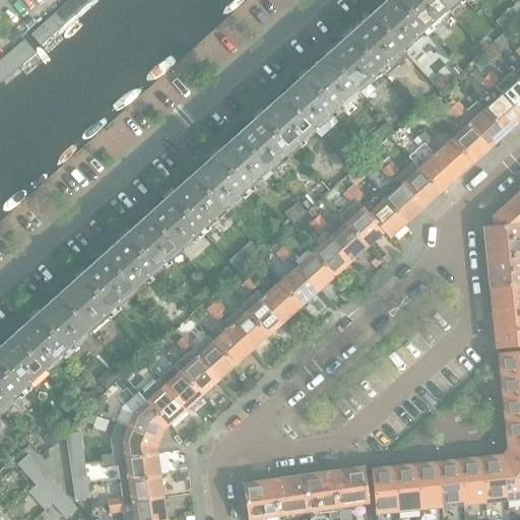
[(63,0),(27,33),(47,54),(63,41),(59,37),(65,31),(68,36),(84,22),(80,18),(100,0),(63,0)]
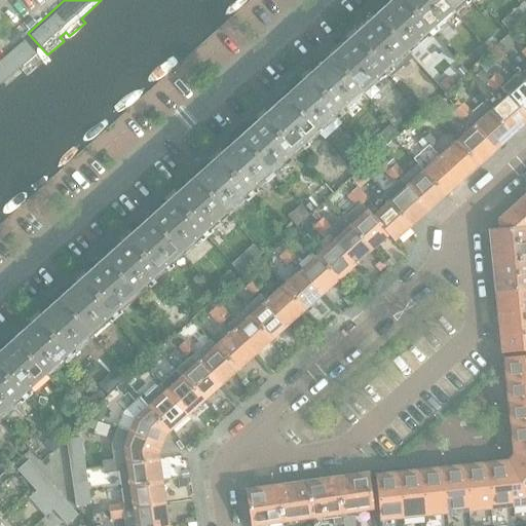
[(451,10),(441,0),(391,0),(374,16),(406,51),(451,10)]
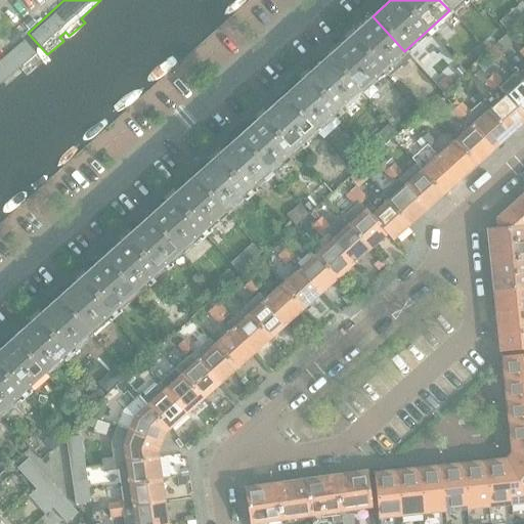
[(461,0),(439,0),(449,10),(461,0)]
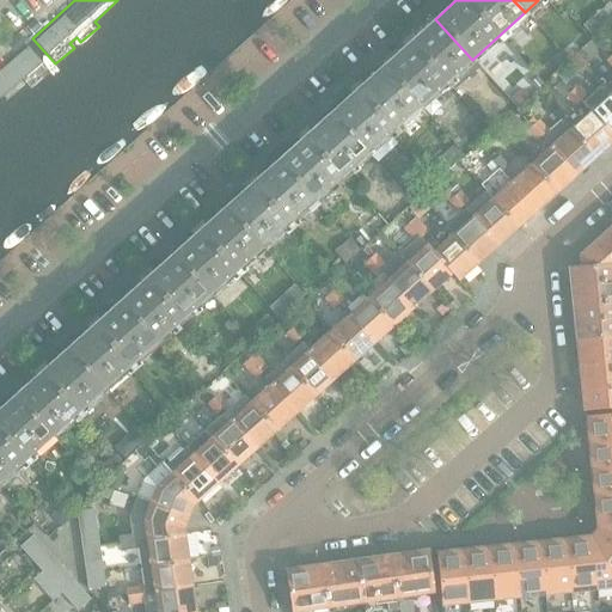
[(599,30),(611,19),(603,10),(591,22),(599,30)]
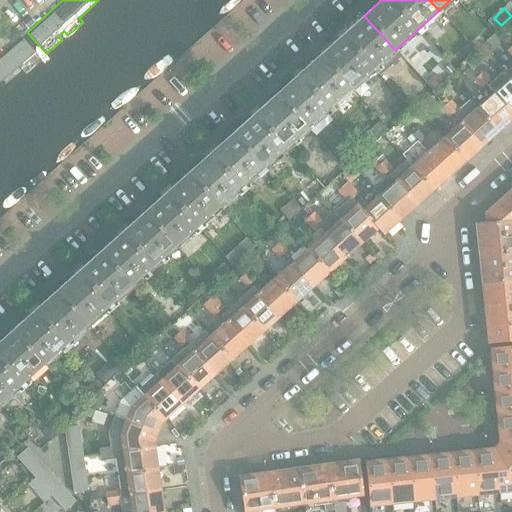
[(34,23),(28,16),(22,22),(28,28),(34,23)]
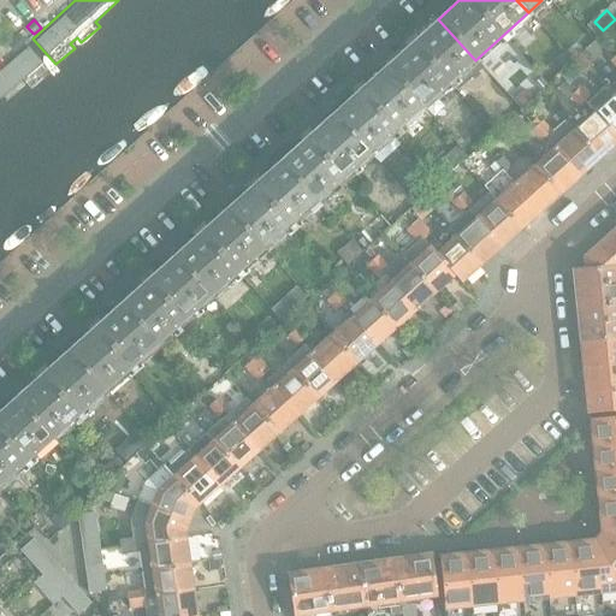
[(424,107),(475,60),(438,19),(385,65),(424,107)]
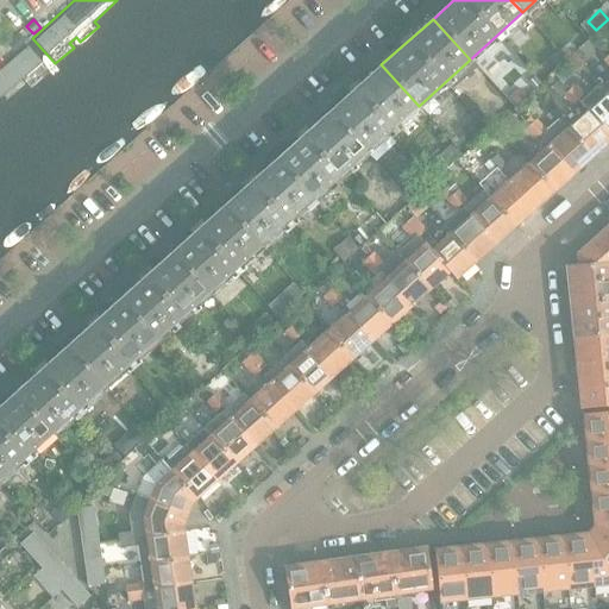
[(14,50),(24,42),(18,35),(8,44),(14,50)]
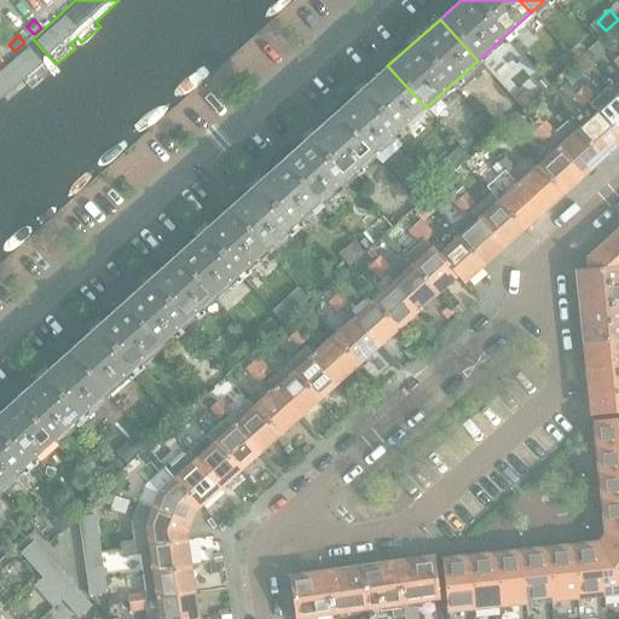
[(576,61),(586,51),(579,41),(567,52),(576,61)]
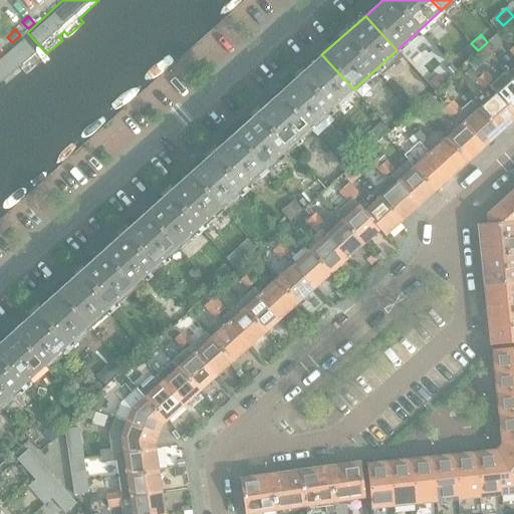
[(36,51),(23,37),(0,56),(0,83),(18,67),(26,76),(42,62),(34,53),(36,51)]
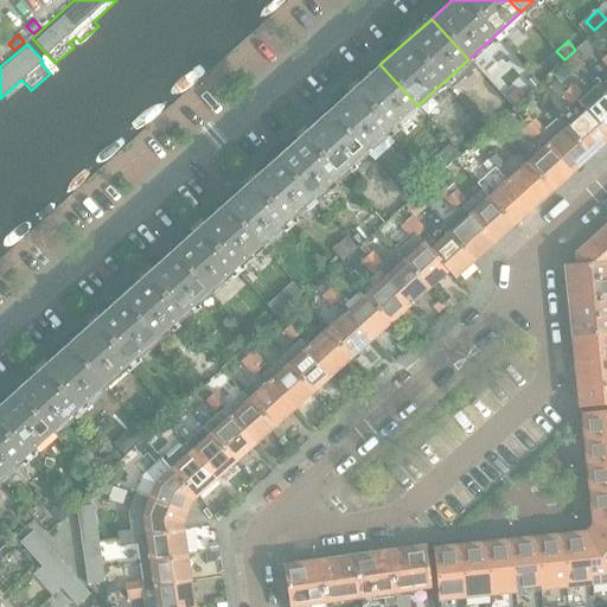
[(365,152),(417,106),(379,64),(328,110),(365,152)]
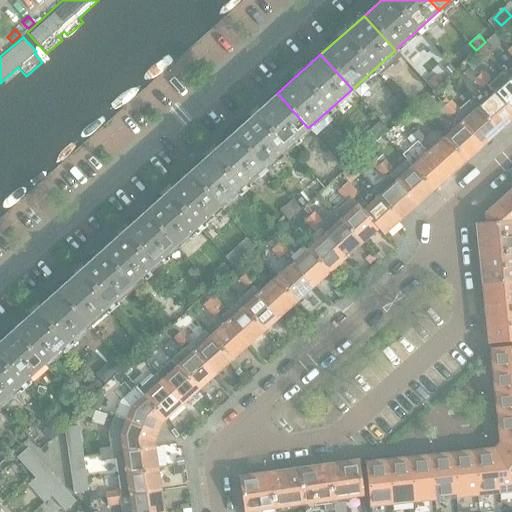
[(511,58),(508,54),(497,64),(505,73),(504,73),(510,80),(511,82),(511,58)]
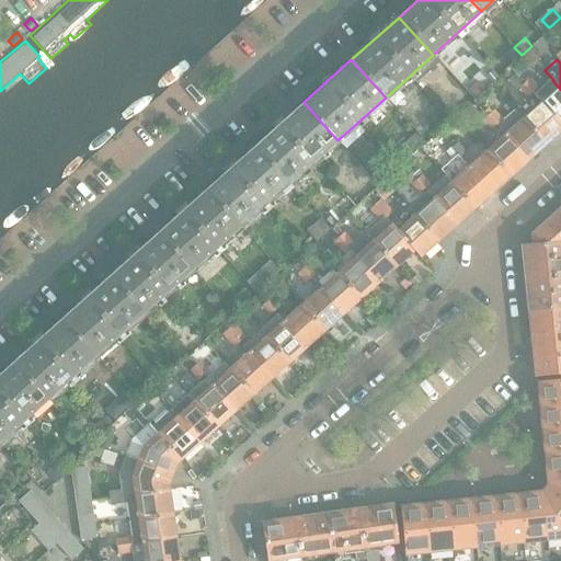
[(537,88),(528,79),(524,84),(531,93),(537,88)]
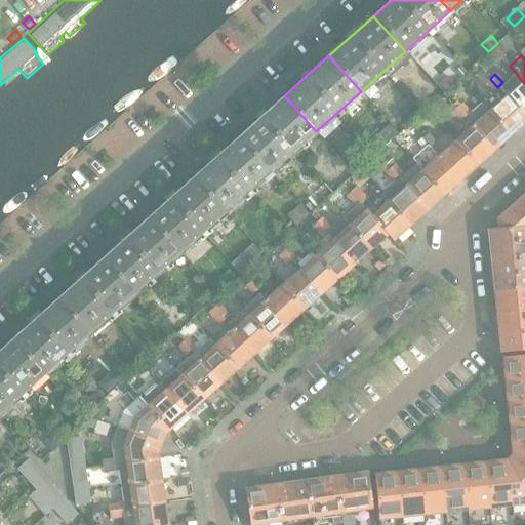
[(444,91),(453,83),(447,77),(438,85),(444,91)]
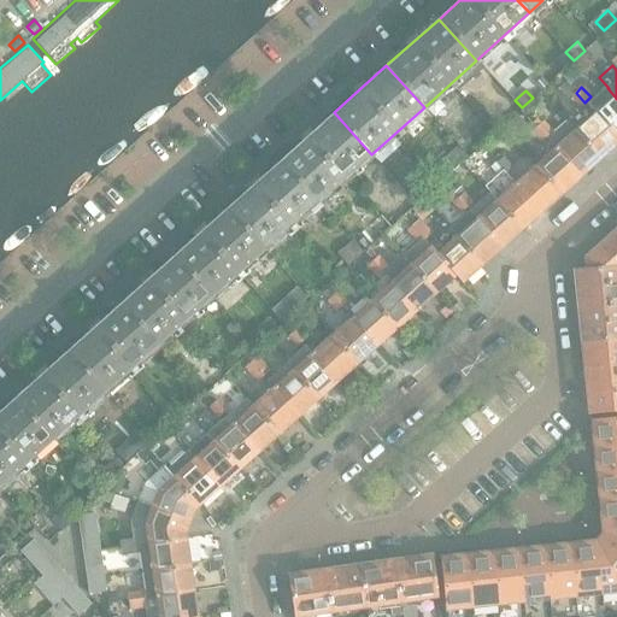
[(585,103),(576,93),(570,99),(579,107),(585,103)]
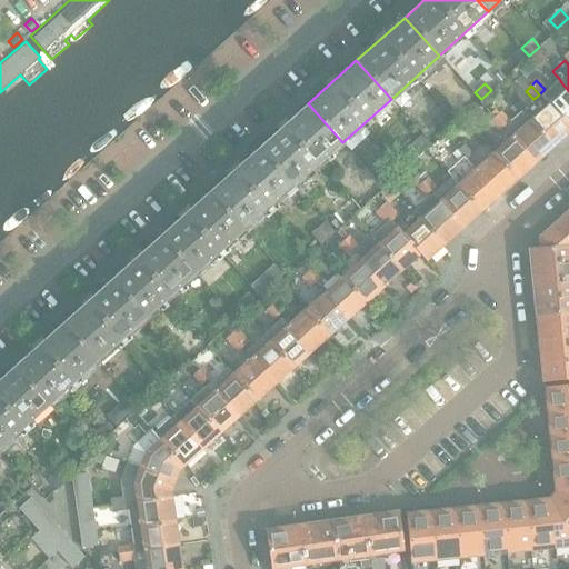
[(568,91),(567,89),(548,106),(568,128),(568,91)]
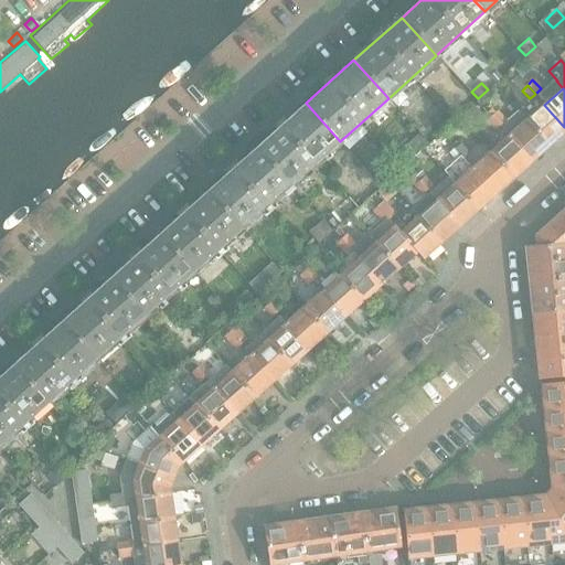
[(323,157),(340,141),(306,103),(257,147),(277,169),(291,184),(317,162),(323,157)]
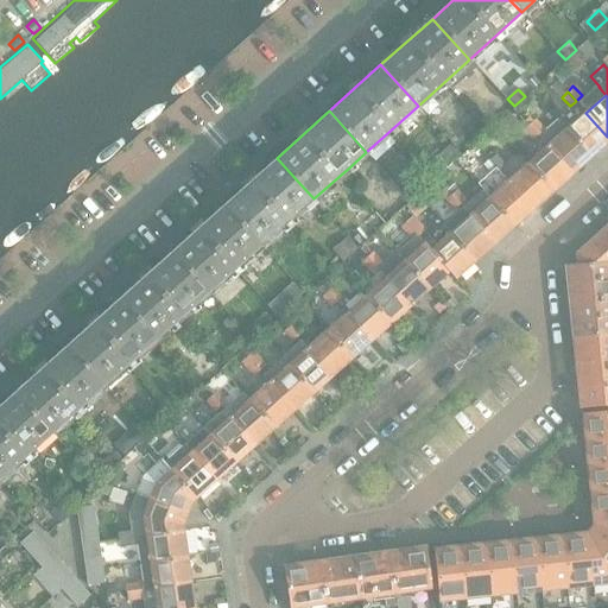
[(607,141),(607,137),(586,113),(567,130),(565,130),(590,157),(607,141)]
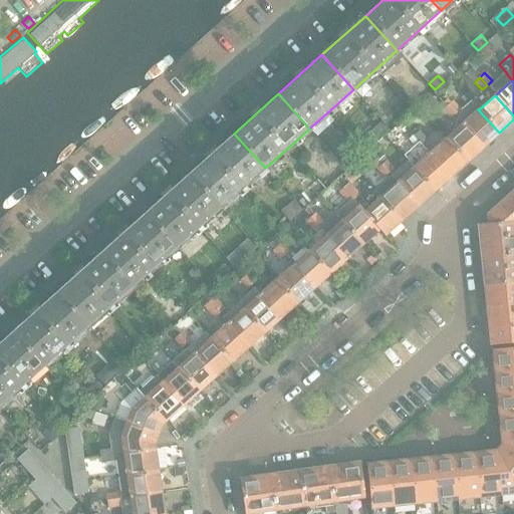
[(412,111),(422,102),(416,96),(407,104),(412,111)]
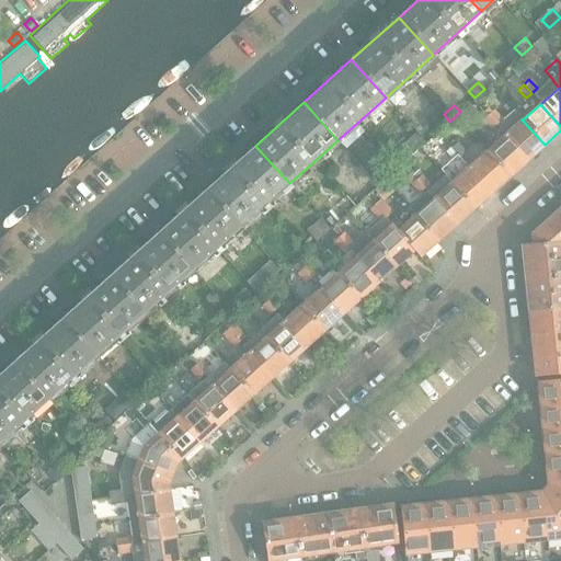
[(545,145),(522,119),(523,119),(514,110),(502,121),(492,111),(487,116),(495,125),(505,135),(504,136),(527,161),(545,145)]
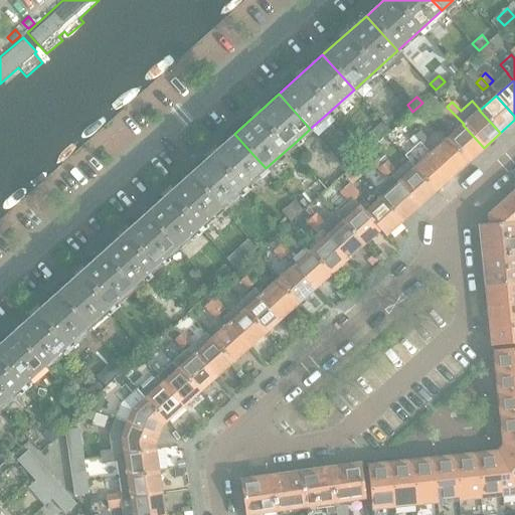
[(399,119),(409,110),(402,103),(393,112),(399,119)]
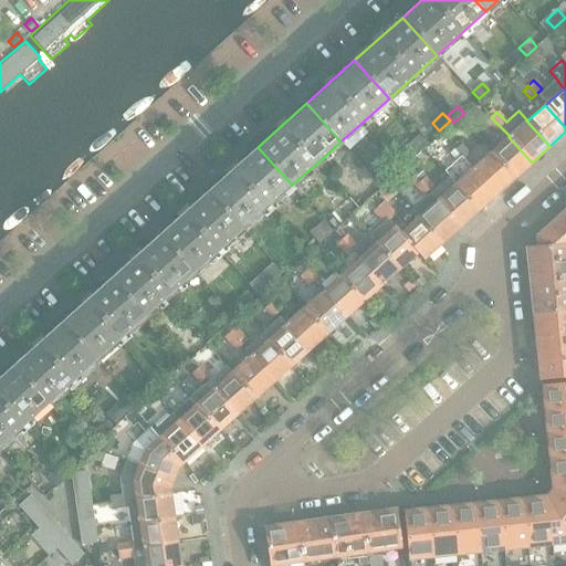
[(500,126),(491,117),(486,122),(495,132),(500,126)]
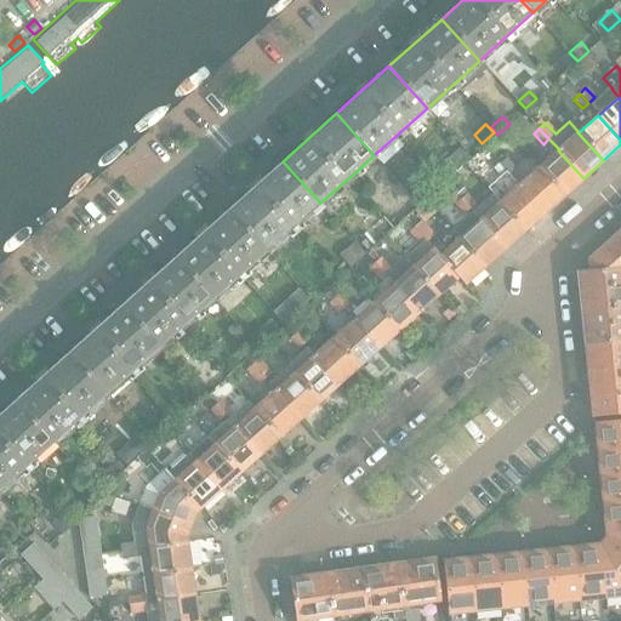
[(445,178),(467,159),(459,149),(437,169),(445,178)]
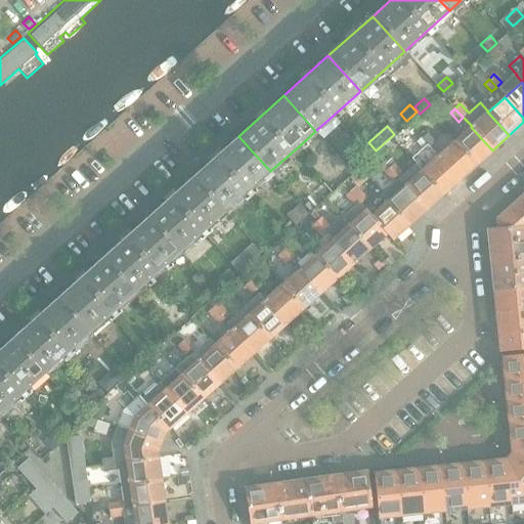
[(492,150),(471,127),(454,141),(469,157),(476,165),(492,150)]
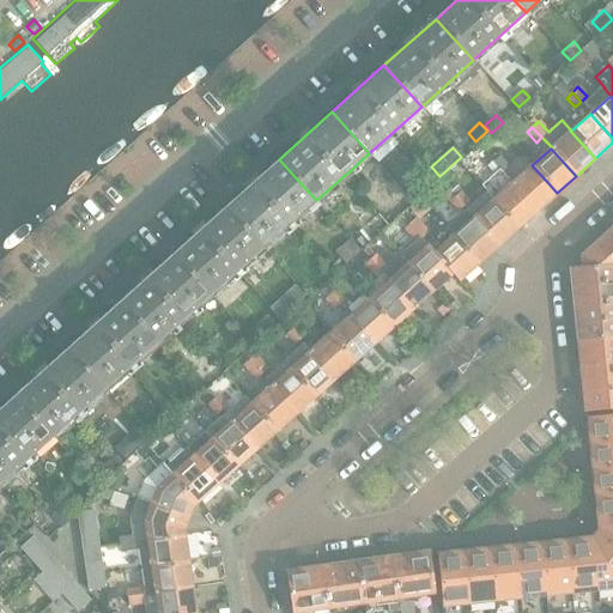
[(508,168),(499,157),(493,163),(503,173),(508,168)]
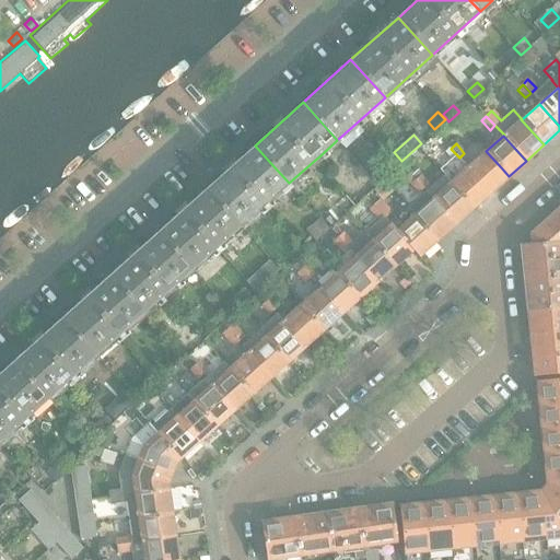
[(289,183),(275,167),(255,146),(207,188),(241,225),(289,183)]
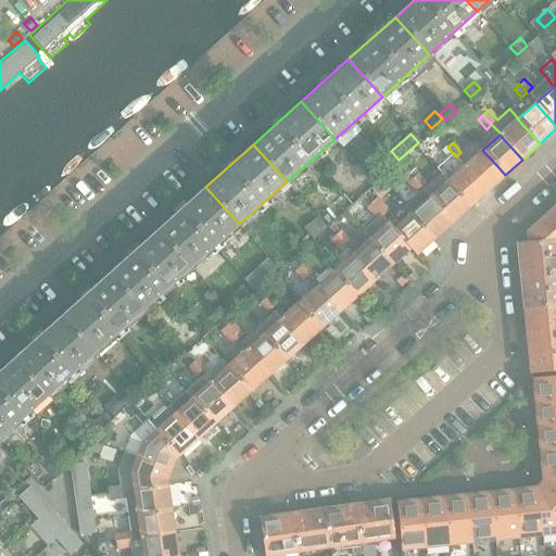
[(488,191),(465,165),(456,156),(447,148),(442,152),(454,165),(442,176),(440,174),(469,207),(488,191)]
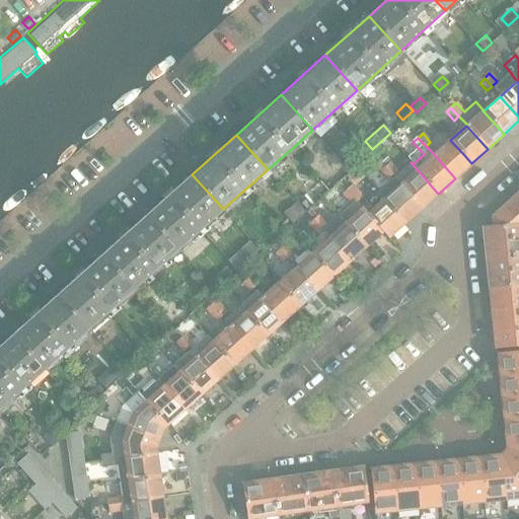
[(471,163),(464,155),(450,140),(434,154),(455,178),(471,163)]
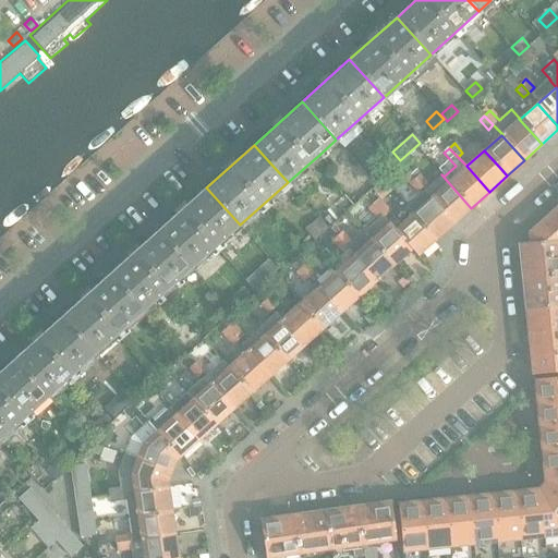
[(421,189),(413,180),(408,173),(402,178),(416,193),(421,189)]
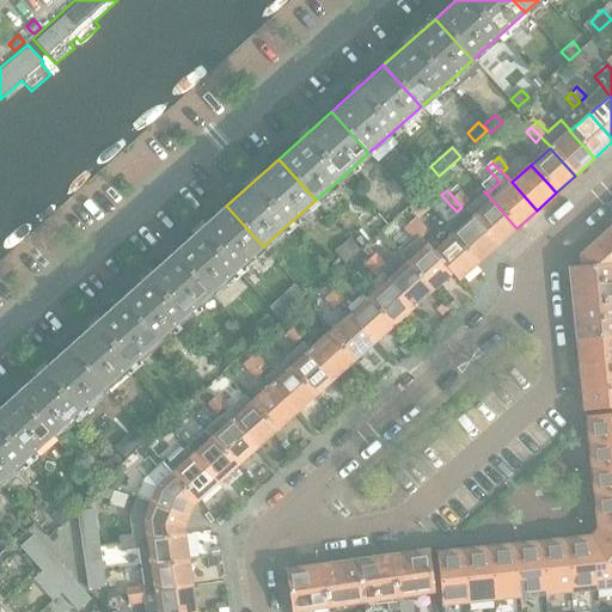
[(516,228),(484,191),(465,209),(472,218),(497,245),(516,228)]
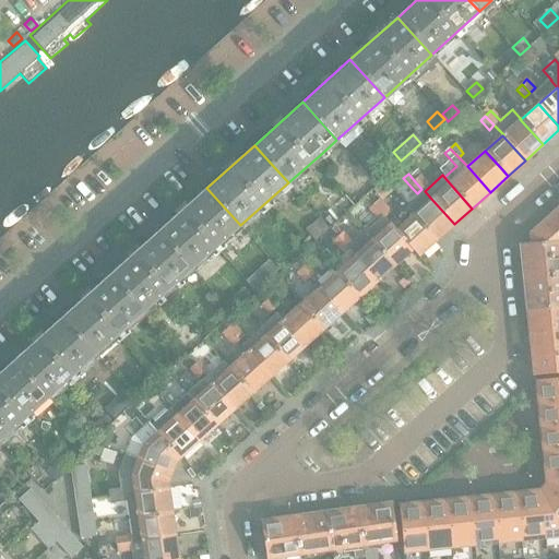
[(427,183),(419,176),(414,180),(421,189),(427,183)]
